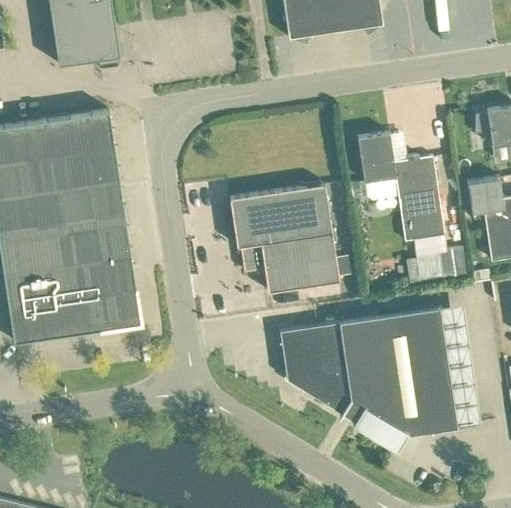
[(48,0),(58,66),(98,60),(99,70),(120,67),(110,0),(48,0)]
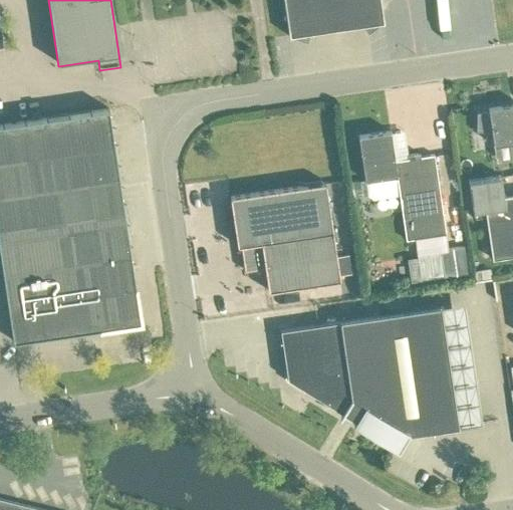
[(283,0),(289,39),(307,45),(311,35),(361,28),(367,36),(383,25),(379,0),(283,0)]
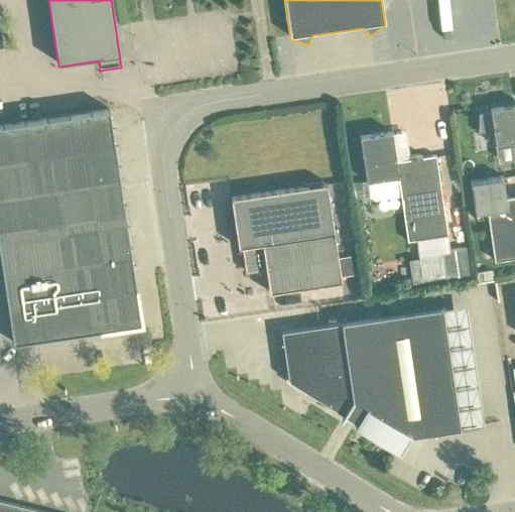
[(29,107),(31,120),(39,119),(38,106),(29,107)]
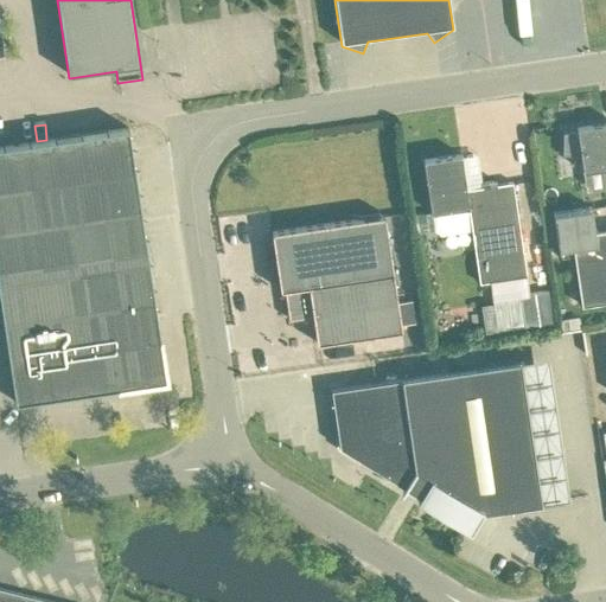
[(563,159),(581,159),(584,175),(603,172),(603,179),(605,178),(605,127),(576,132),(578,135),(563,138),(563,159)]
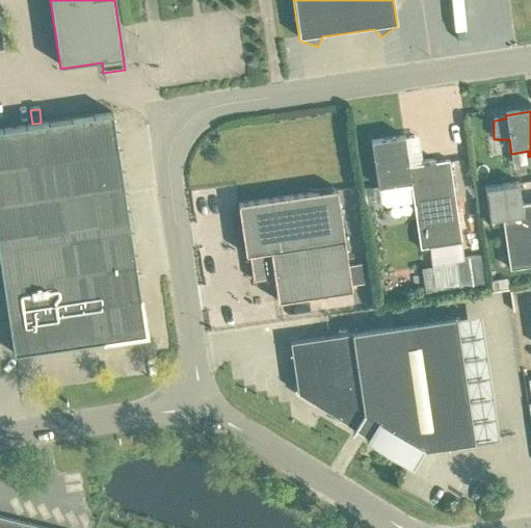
[(112,115),(0,131),(0,264),(14,355),(104,342),(104,343),(147,337),(141,300),(140,300),(112,115)]
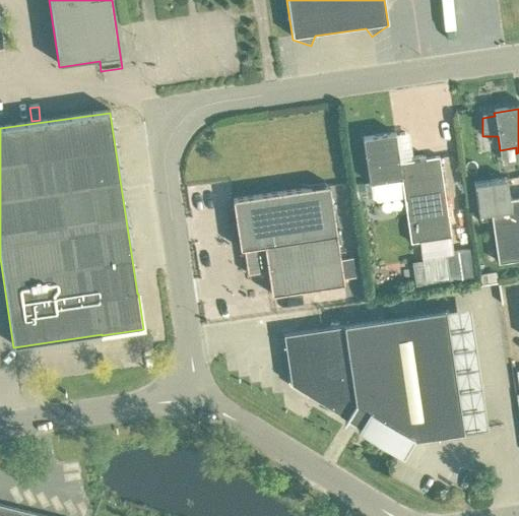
[(404,201),(410,246),(451,240),(439,159),(426,162),(425,158),(412,160),(413,164),(399,166),(395,135),(363,140),(370,185),(373,201),(378,204),(404,201)]
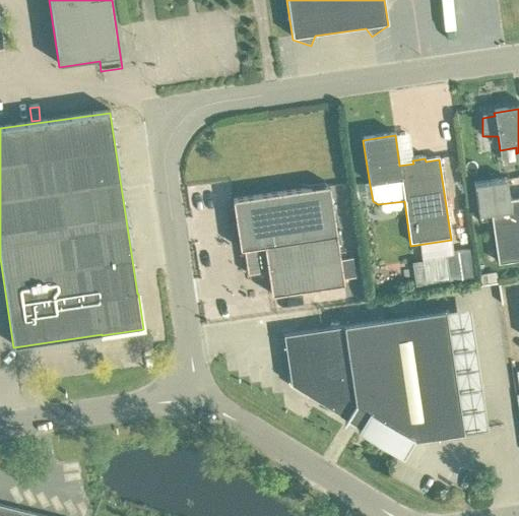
[(325,139),(300,142),(307,191),(329,188),(333,187),(331,173),(345,171),(340,143),(326,145),(325,139)]
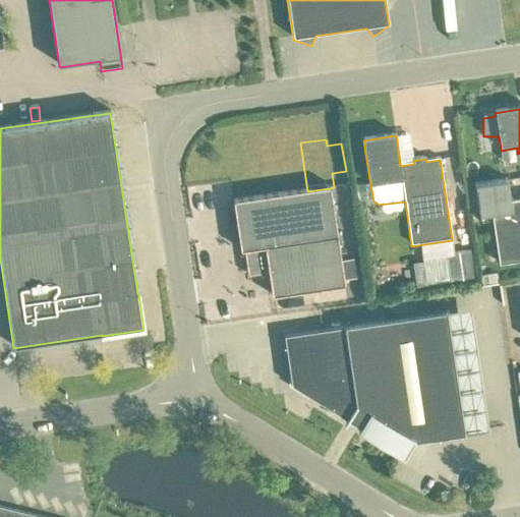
[(301,149),(228,160),(234,203),(307,191),(301,149)]
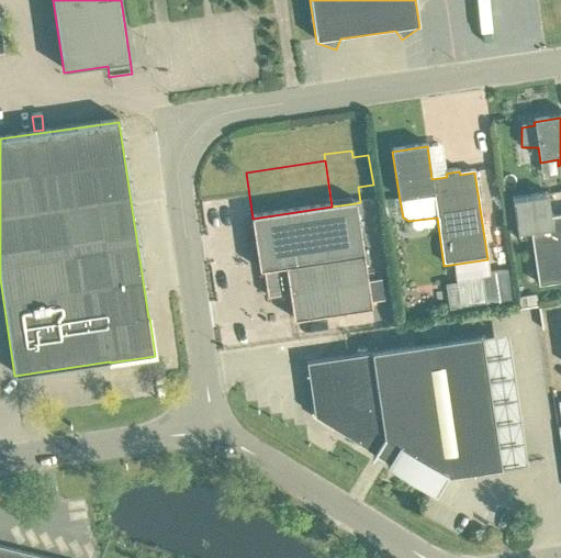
[(531,236),(539,287),(560,283),(560,216),(550,219),(548,198),(514,203),(514,201),(512,201),(518,240),(519,240),(519,237),(531,236)]
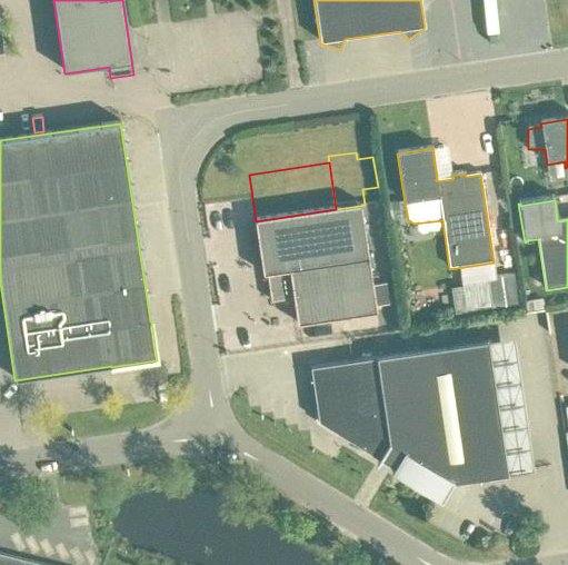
[(271,303),(294,299),(297,326),(377,314),(360,206),(336,209),(256,221),(255,221),(262,276),(267,275),(271,303)]
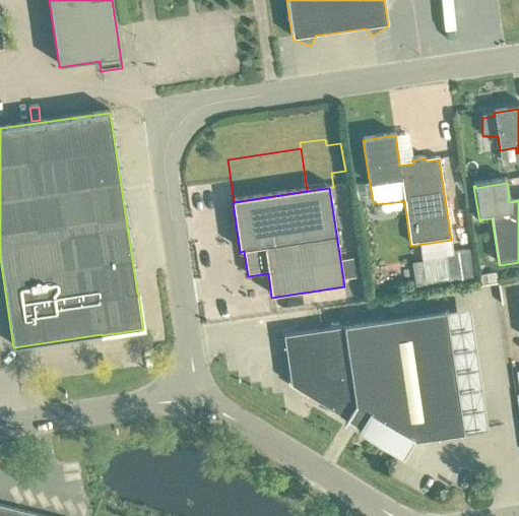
[(283,337),(290,387),(401,454),(409,440),(413,443),(463,435),(446,313),(283,337)]
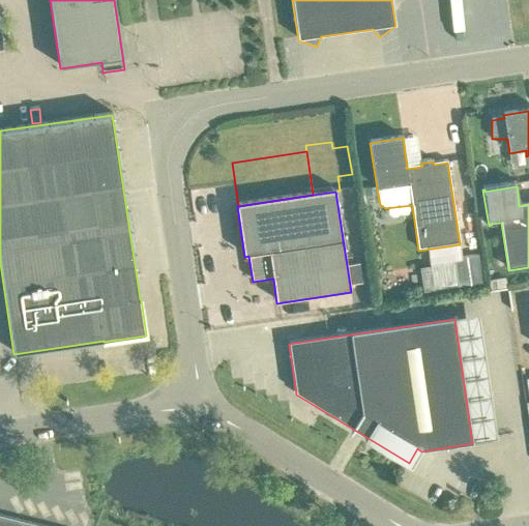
[(34,525),(0,517),(0,525),(34,525)]
